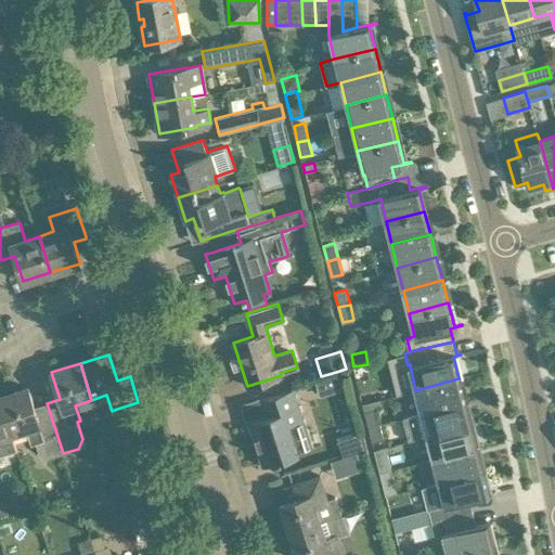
[(321,376),(314,378),(320,396),(341,389),(336,372),(321,376)]
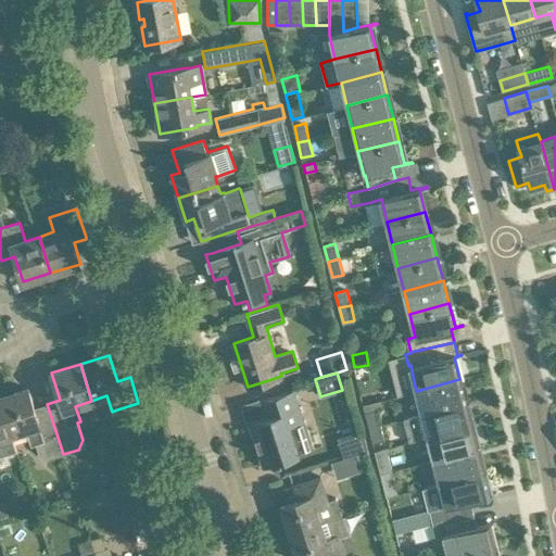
[(459,379),(416,391),(421,413),(465,402),(459,379)]
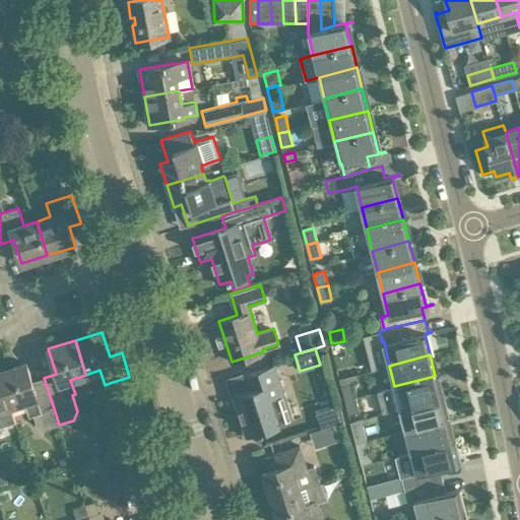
[(46,429),(59,425),(46,384),(35,387),(26,363),(0,371),(0,373),(10,405),(24,401),(28,415),(34,413),(37,425),(46,429)]
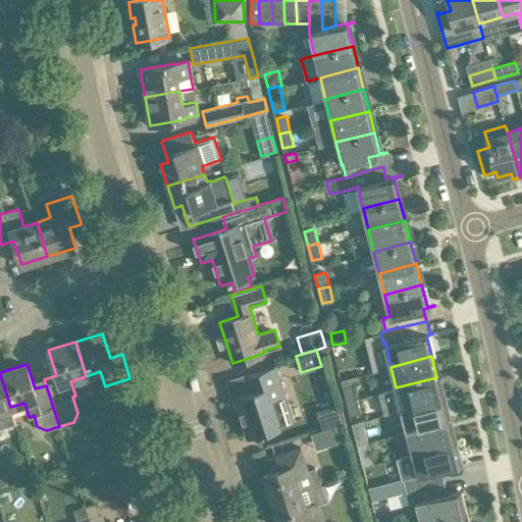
[(284,395),(281,386),(275,366),(265,369),(246,375),(251,392),(235,397),(248,437),(260,434),(260,435),(265,433),(264,432),(280,427),(280,426),(295,421),(286,394),(284,395)]
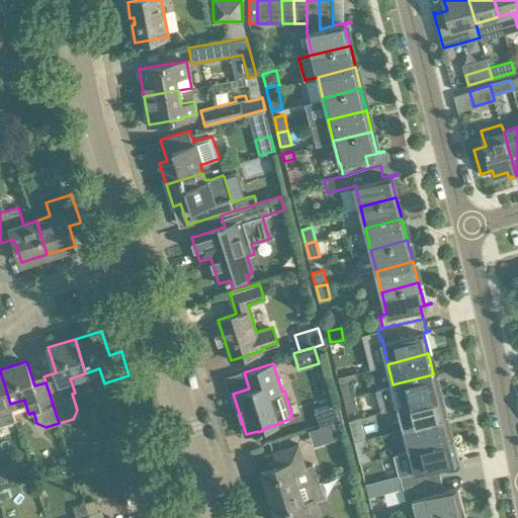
[(0,420),(0,407),(10,404),(0,371),(0,422),(1,422),(0,420)]
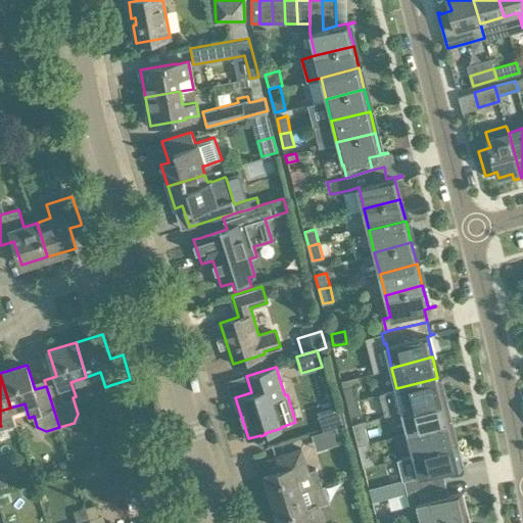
[(402,411),(442,399),(437,378),(396,388),(400,402),(383,412),(384,415),(402,411)]
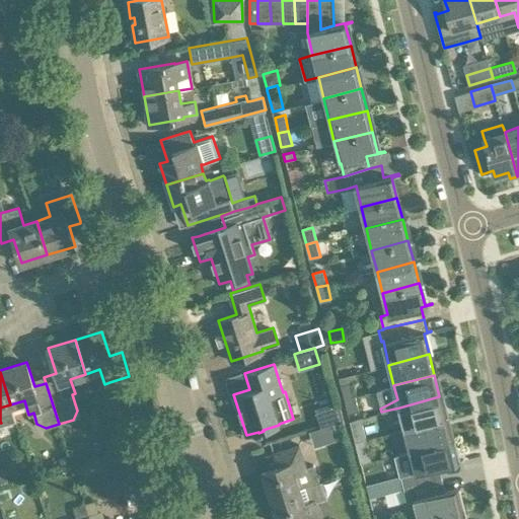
[(342,384),(345,398),(356,395),(352,382),(342,384)]
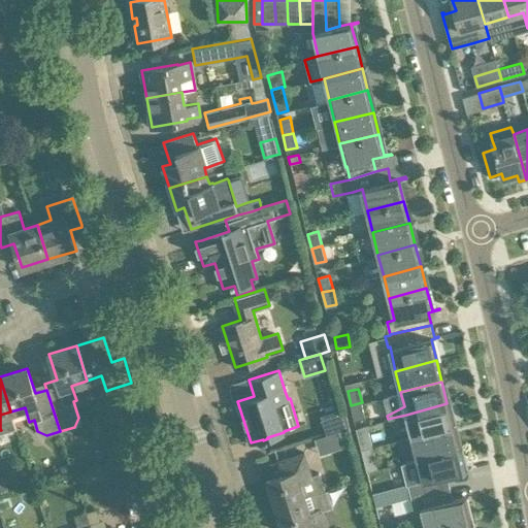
[(355,421),(365,418),(362,402),(351,405),(355,421)]
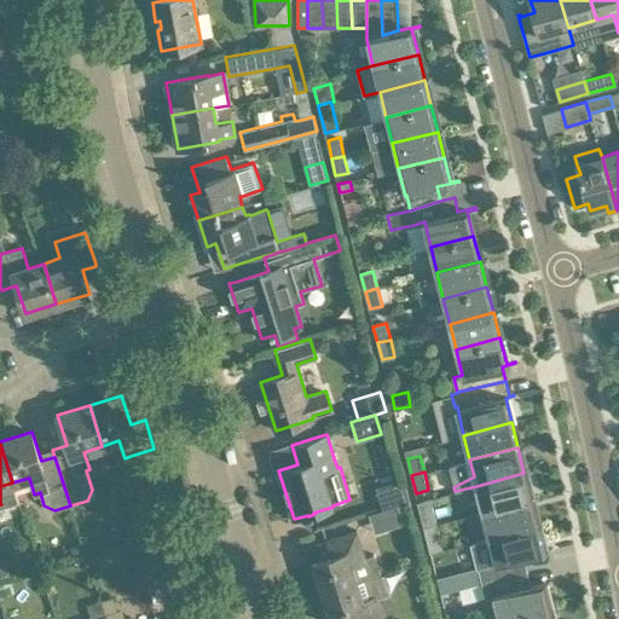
[(476,487),(482,512),(531,499),(524,473),(476,486),(476,487)]
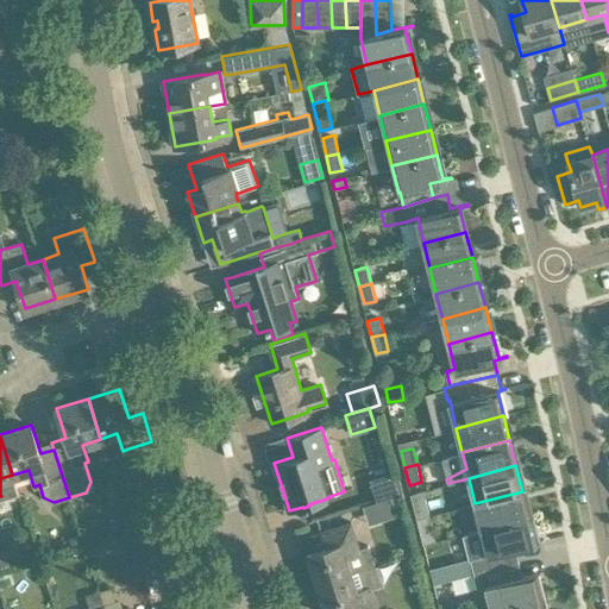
[(391,495),(402,491),(397,473),(371,482),(376,500),(391,495)]
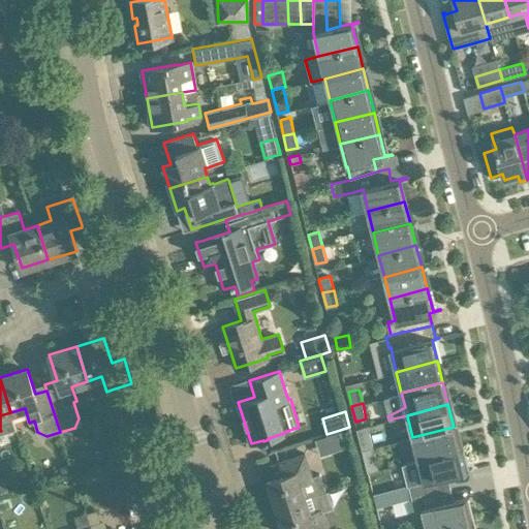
[(344,443),(353,440),(349,427),(340,430),(344,443)]
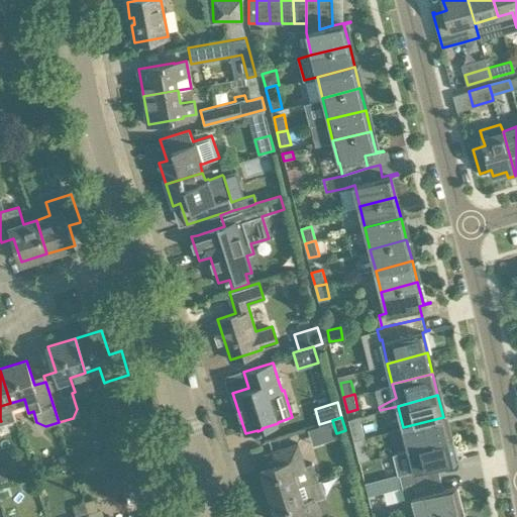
[(408,448),(448,438),(443,417),(403,427),(408,448)]
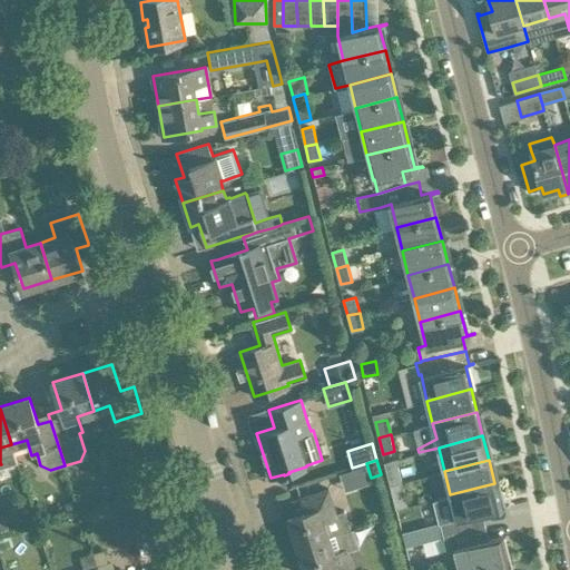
[(386,470),(390,485),(403,482),(399,467),(386,470)]
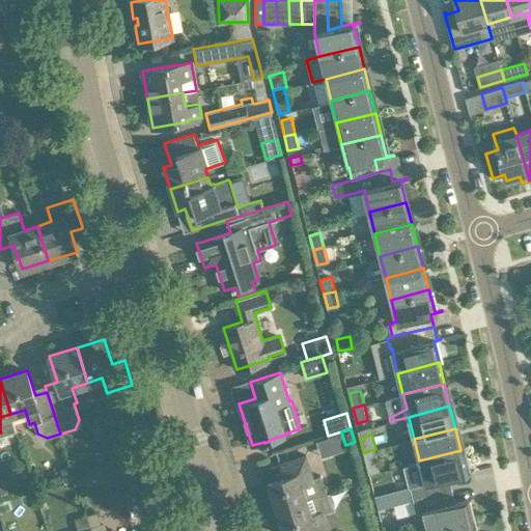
[(99,465),(109,458),(102,449),(92,455),(99,465)]
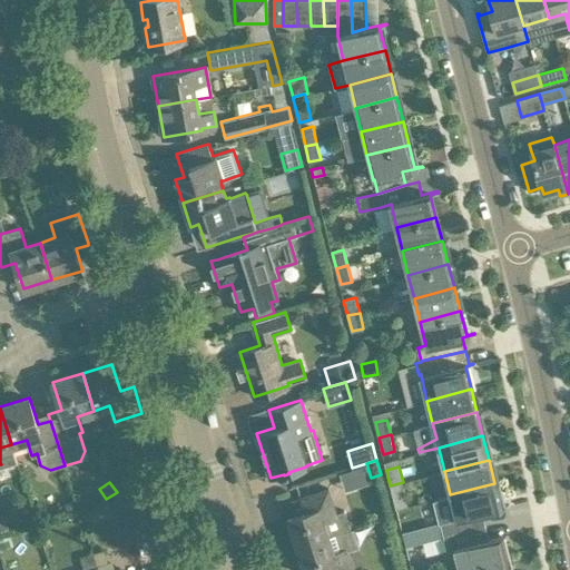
[(406,498),(403,482),(390,485),(394,501),(406,498)]
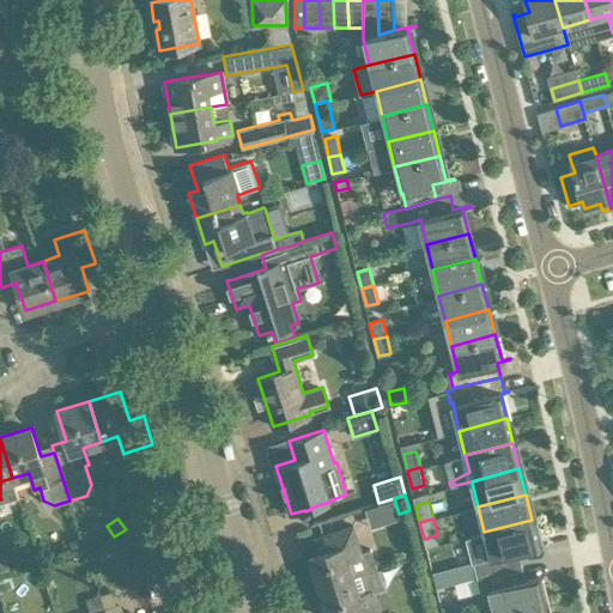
[(467,536),(477,576),(522,566),(519,552),(548,545),(547,542),(539,545),(532,520),(484,532),(467,536)]
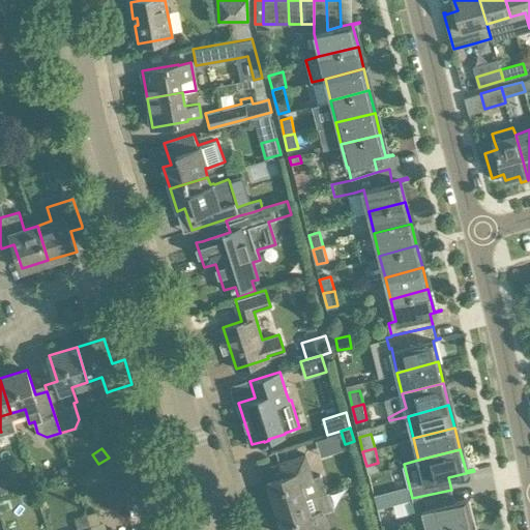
[(267,480),(276,508),(326,492),(321,474),(313,476),(305,453),(284,461),(288,474),(267,480)]
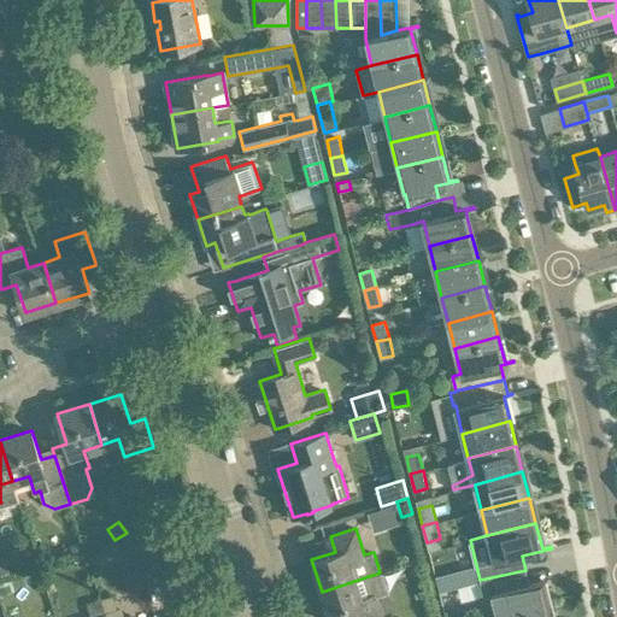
[(131,539),(115,544),(118,554),(135,550),(131,539)]
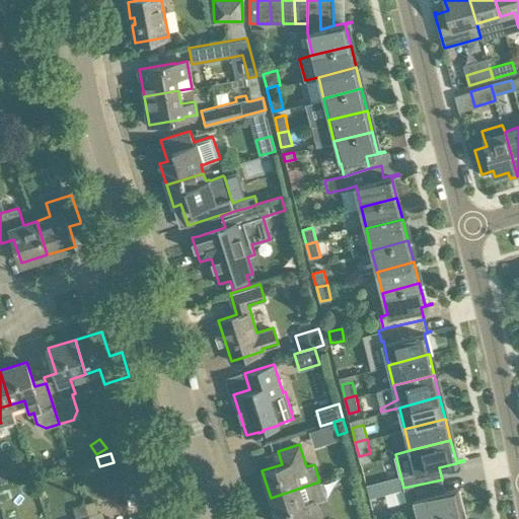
[(67,455),(59,458),(61,465),(70,462),(67,455)]
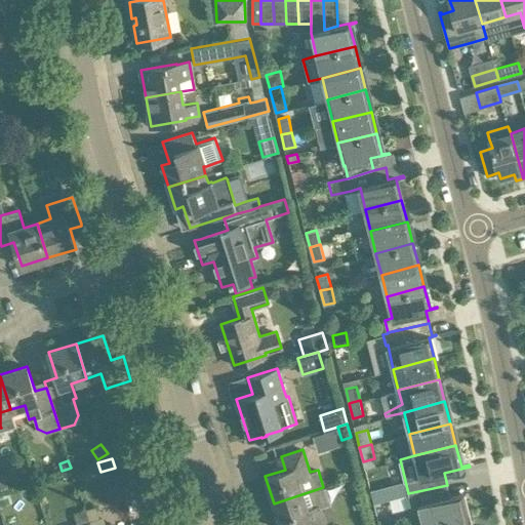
[(152,481),(161,477),(157,462),(147,466),(152,481)]
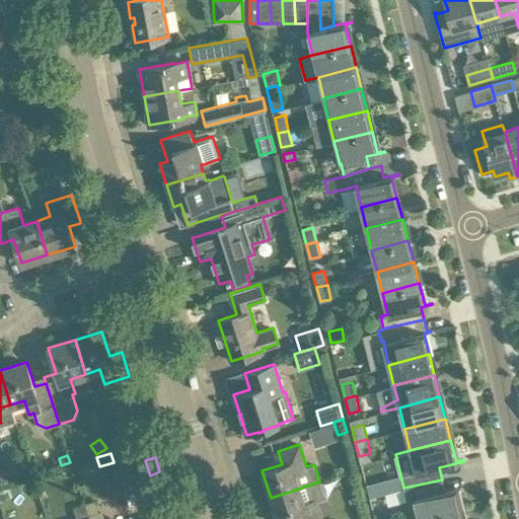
[(0,483),(8,480),(5,468),(0,469),(0,483)]
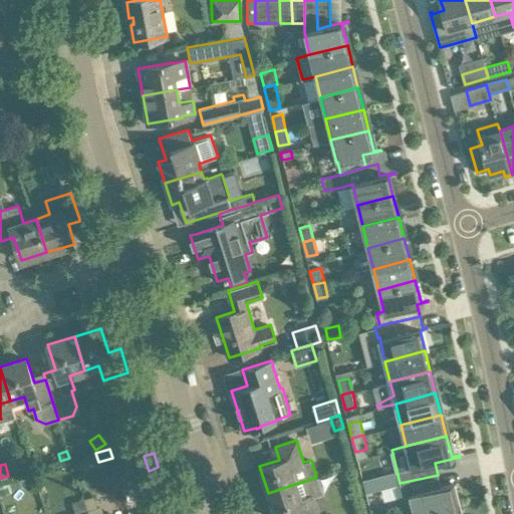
[(438,475),(400,483),(400,484),(403,496),(411,495),(415,513),(420,513),(456,505),(451,485),(451,484),(441,486),(438,475)]
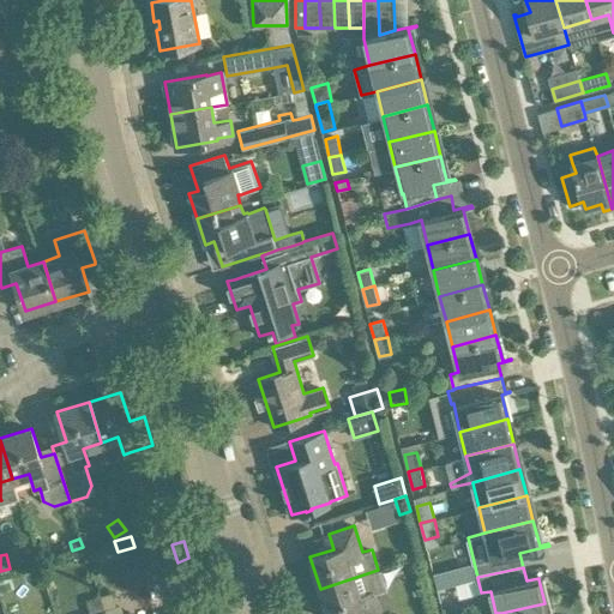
[(381,613),(375,593),(387,589),(381,569),(378,570),(320,589),(327,613),(349,613),(354,613),(353,613),(381,613)]
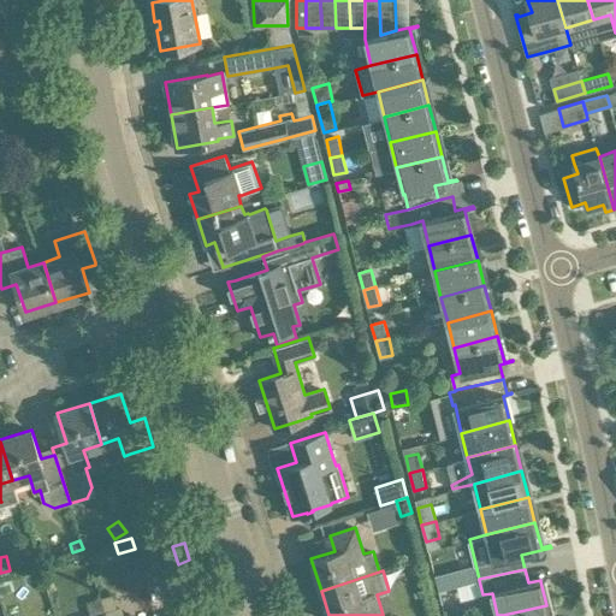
[(0,593),(15,590),(11,579),(0,581),(0,593)]
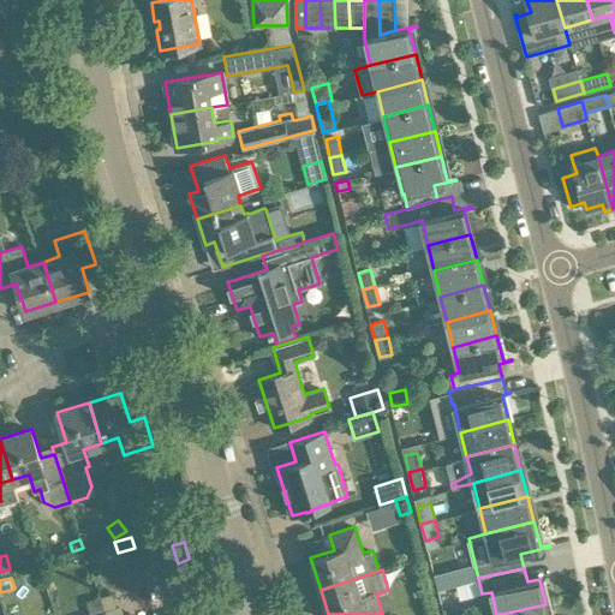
[(99,596),(87,599),(90,614),(97,614),(105,613),(99,598),(99,596)]
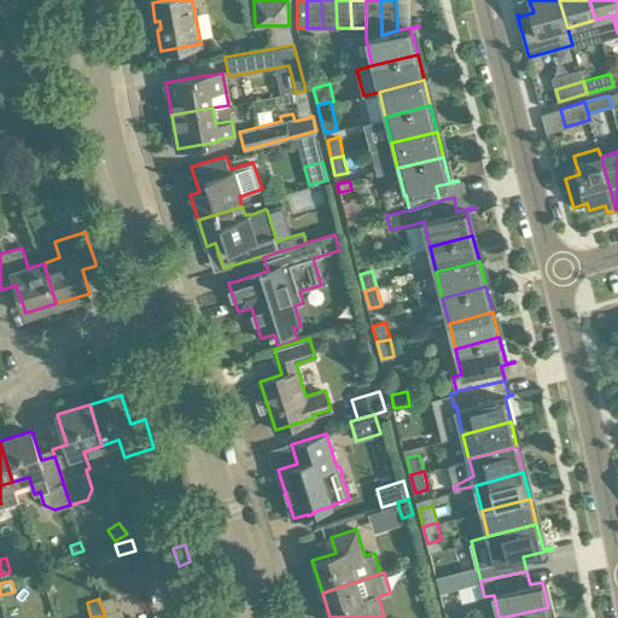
[(505,617),(551,617),(548,607),(505,617)]
